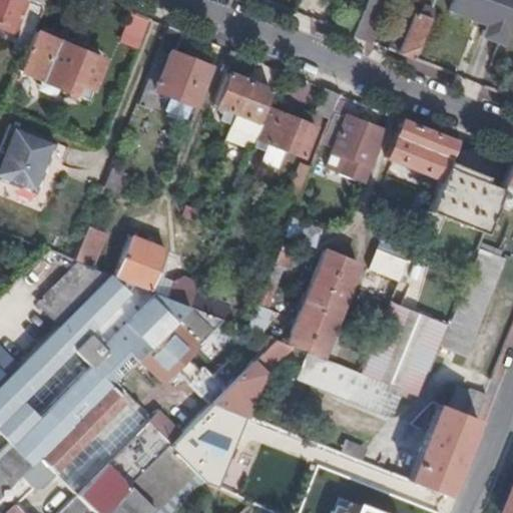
[(47,0),(28,0),(27,2),(20,0),(0,0),(0,23),(16,30),(18,23),(25,25),(33,5),(44,9),(47,0)]
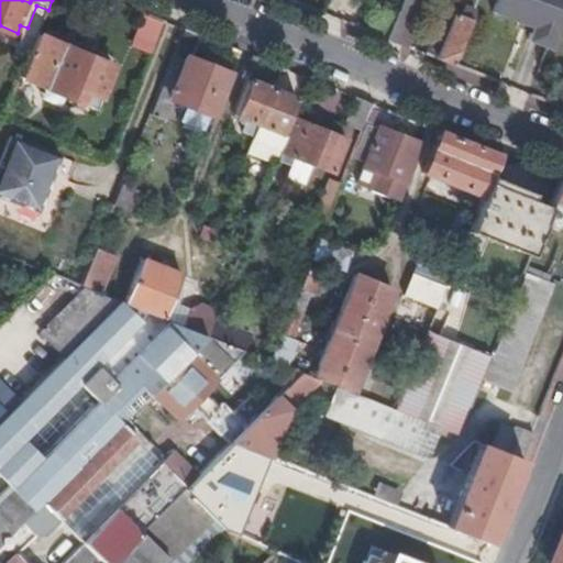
[(422,0),(403,0),(387,41),(405,47),(422,0)]
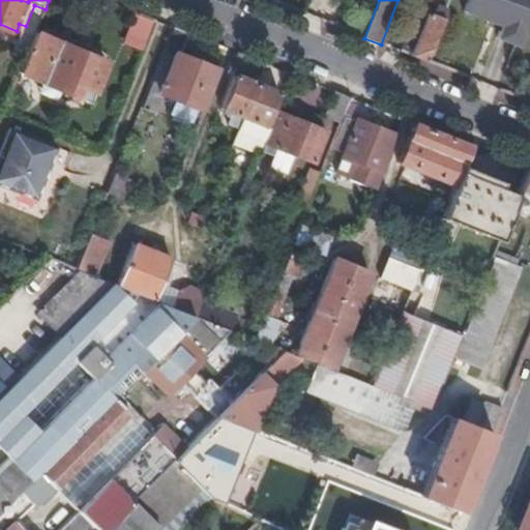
[(427,0),(427,3),(422,1),(414,22),(422,25),(418,34),(411,31),(405,47),(412,50),(410,56),(425,63),(449,0),(427,0)]
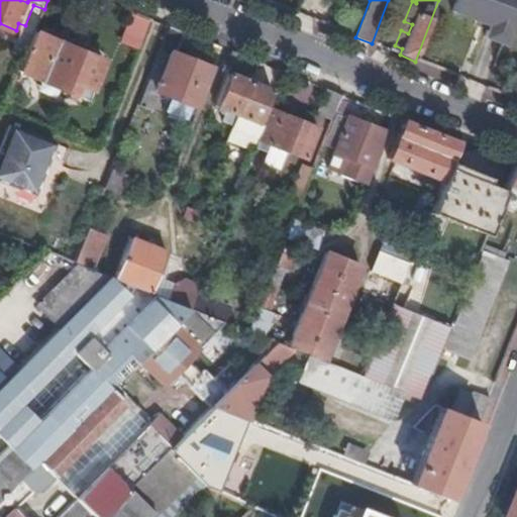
[(516,0),(456,0),(452,12),(476,21),(490,26),(488,30),(485,38),(505,45),(516,13),(516,0)]
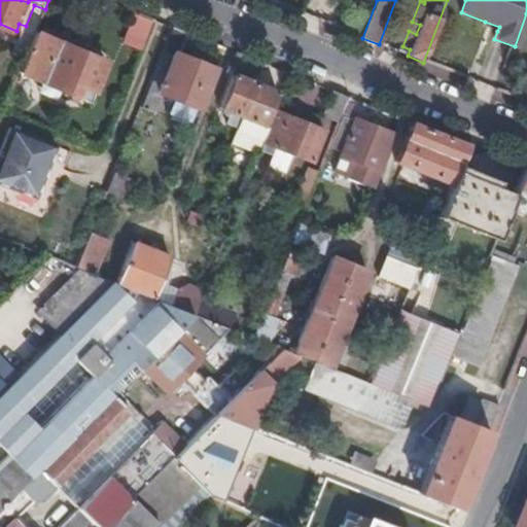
[(140,49),(152,19),(133,10),(120,42),(140,49)]
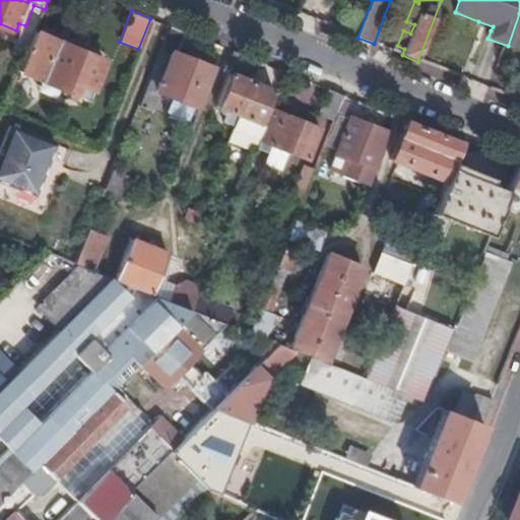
[(493,26),(478,21),(477,25),(491,30),(493,26)]
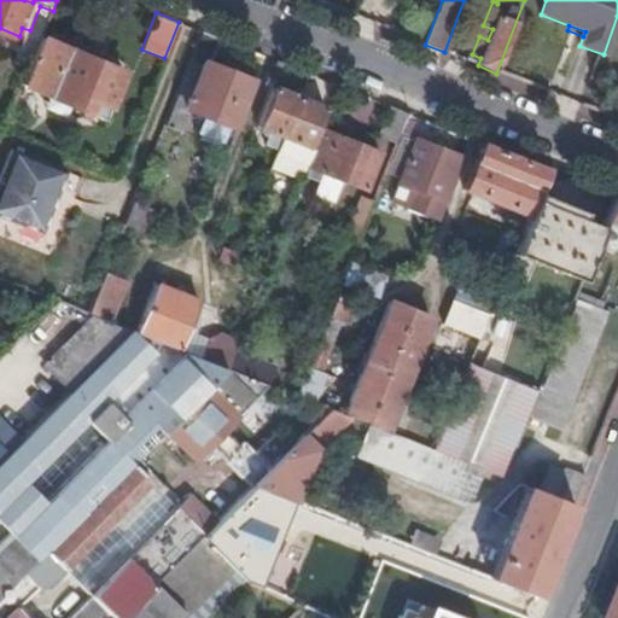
[(221,39),(203,31),(176,101),(182,103),(181,106),(191,110),(196,111),(231,126),(234,127),(258,66),(237,58),(232,71),(211,63),(221,39)]
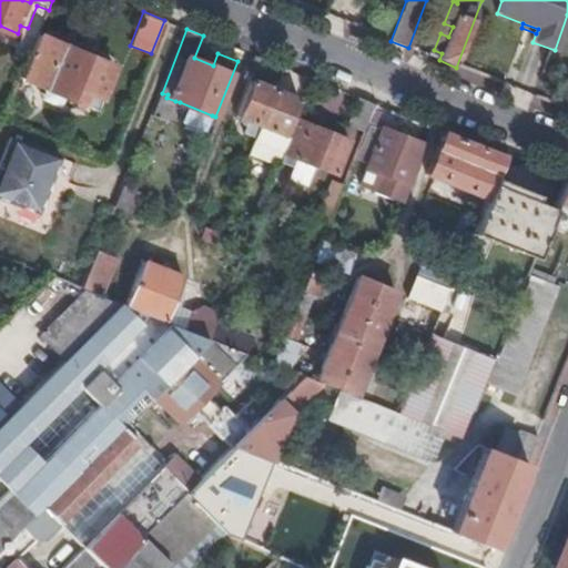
[(117,64),(39,33),(37,39),(26,67),(21,78),(27,79),(73,98),(71,104),(79,108),(82,101),(84,102),(85,100),(100,105),(117,64)]
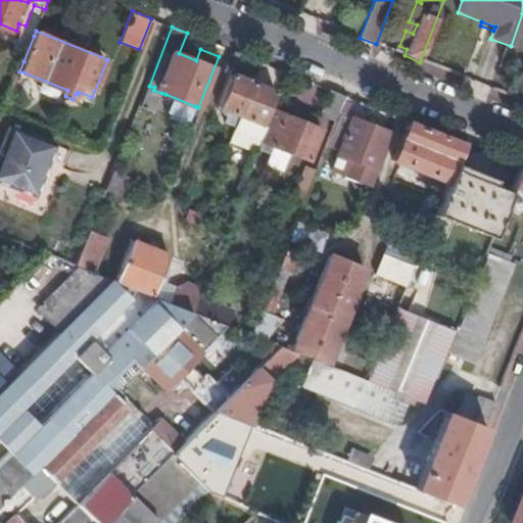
[(24,61),(34,36),(22,32),(14,52),(16,53),(15,58),(24,61)]
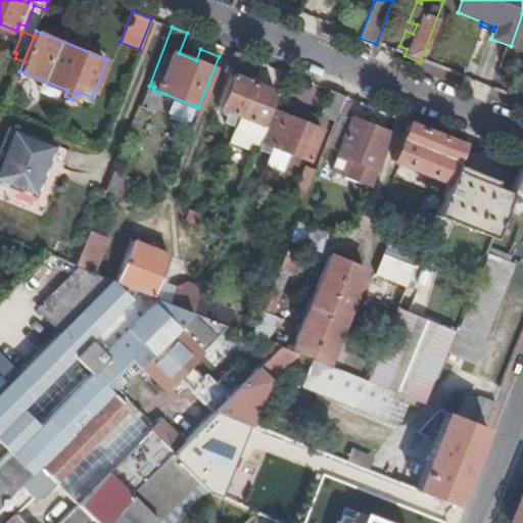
[(18,89),(25,73),(19,72),(13,88),(18,89)]
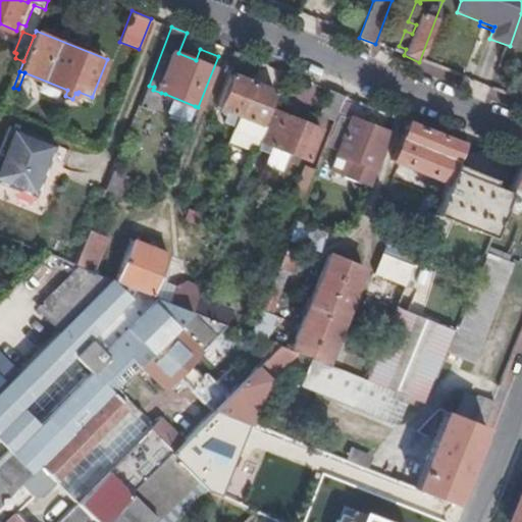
[(219,107),(240,115),(253,83),(231,73),(219,107)]
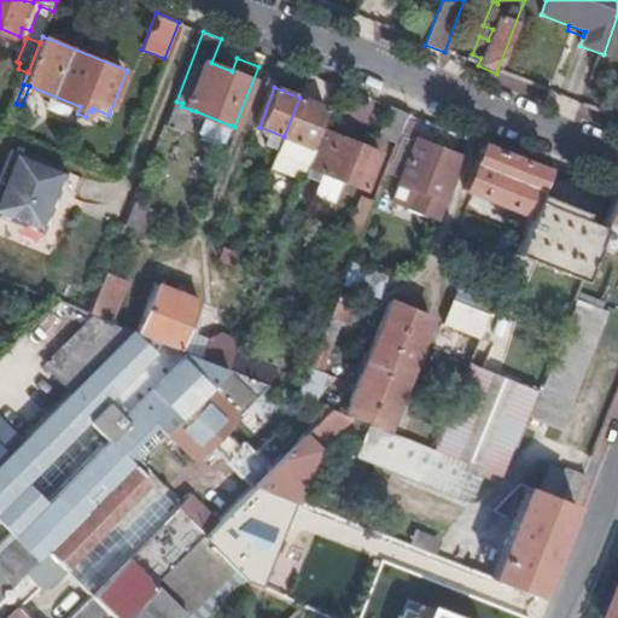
[(299,98),(284,136),(312,147),(327,109),(299,98)]
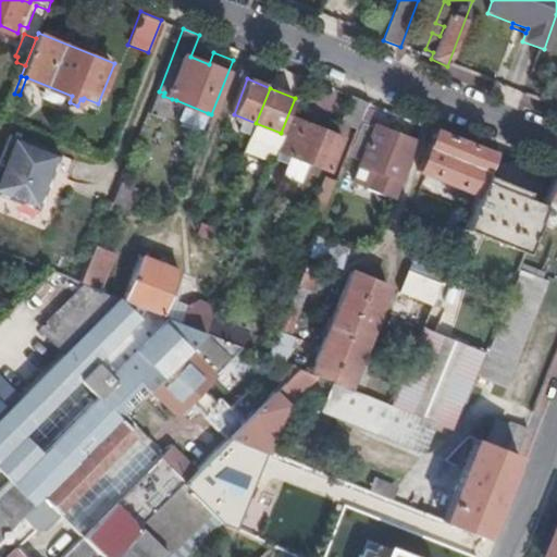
[(164,93),(159,91),(149,115),(163,122),(172,99),(163,96),(164,93)]
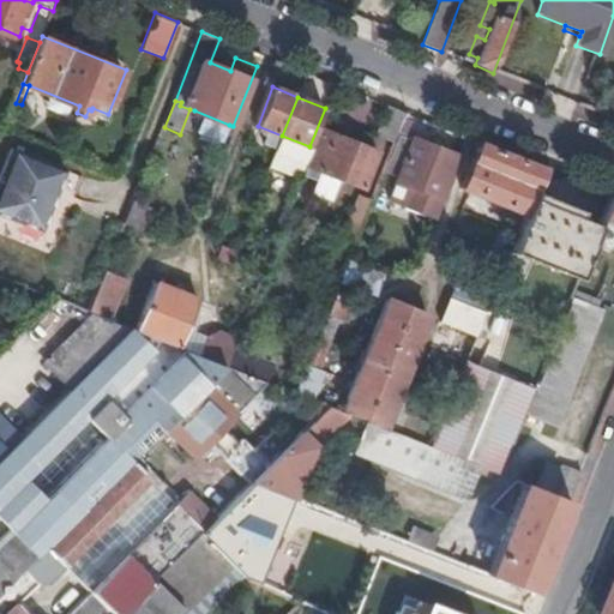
[(407,113),(389,106),(378,134),(396,143),(399,132),(407,113)]
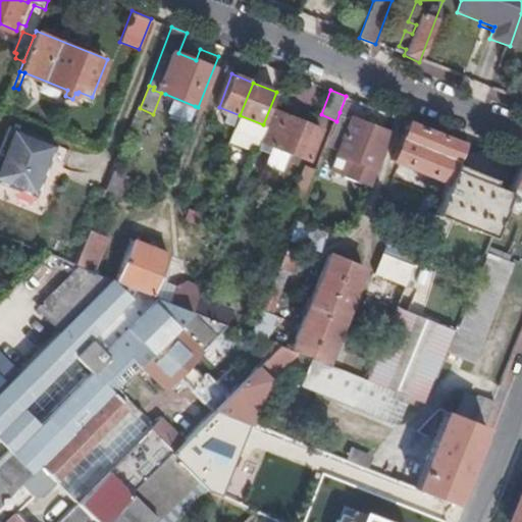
[(190,120),(195,106),(165,94),(163,99),(172,102),(168,111),(190,120)]
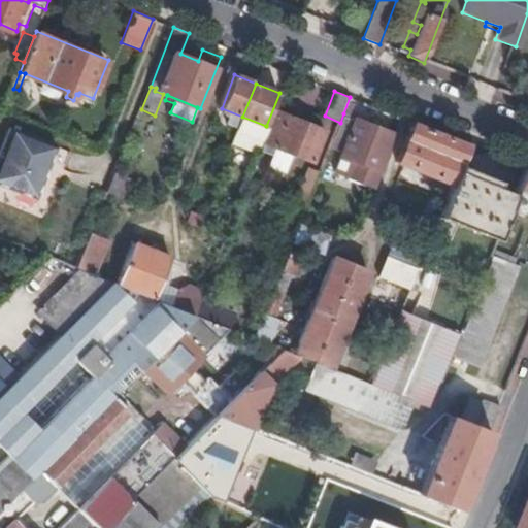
[(275,111),(263,143),(312,163),(325,131),(275,111)]
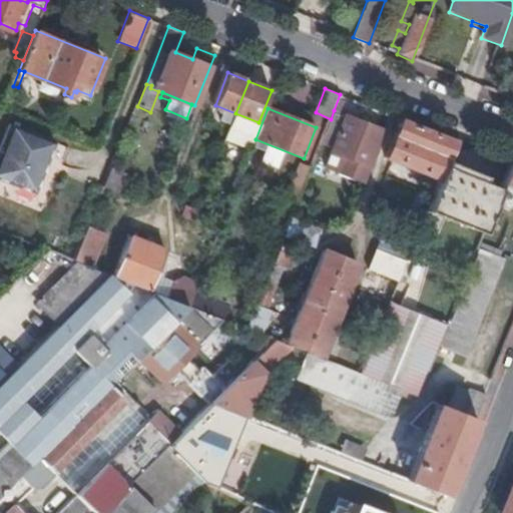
[(334,110),(331,119),(321,145),(344,154),(337,171),(364,182),(384,130),(334,110)]
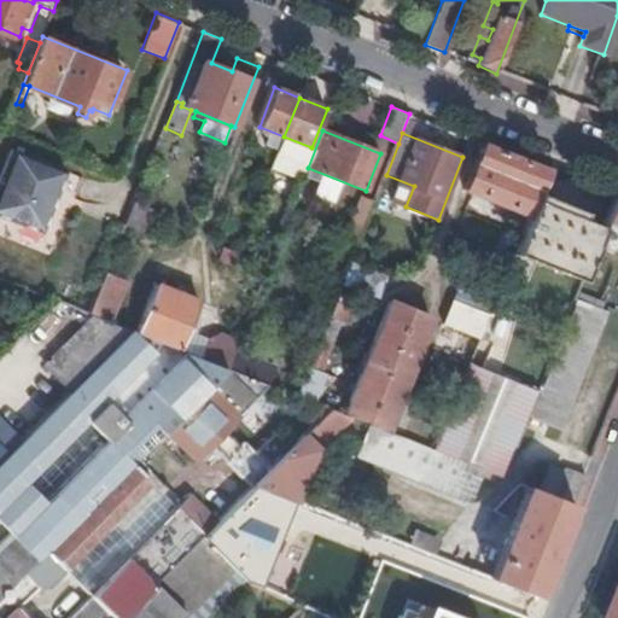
[(548,169),(484,144),(466,190),(529,215),(538,192),(548,169)]
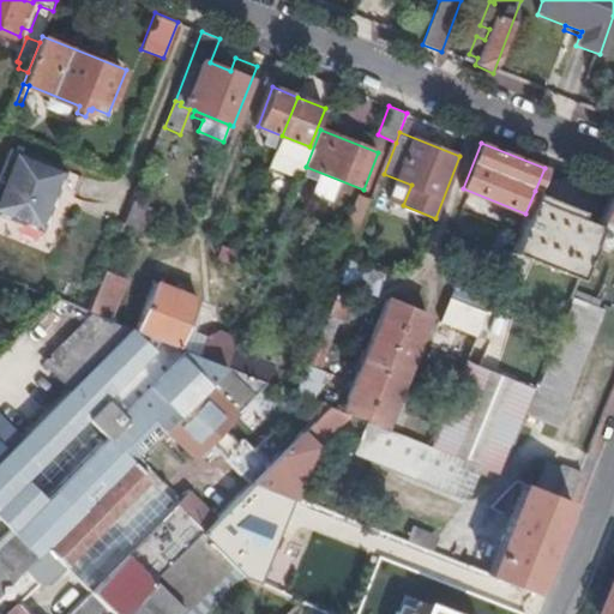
[(68,172),(13,151),(0,185),(0,216),(43,234),(68,172)]
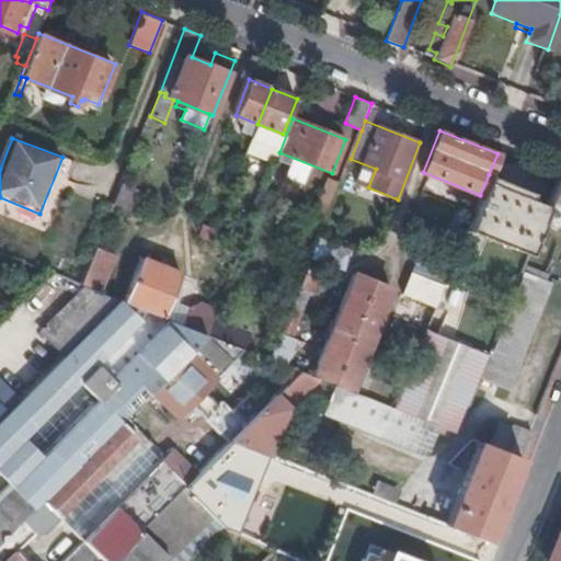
[(489,174),(480,195),(467,230),(529,255),(546,216),(549,206),(529,198),(531,193),(489,174)]
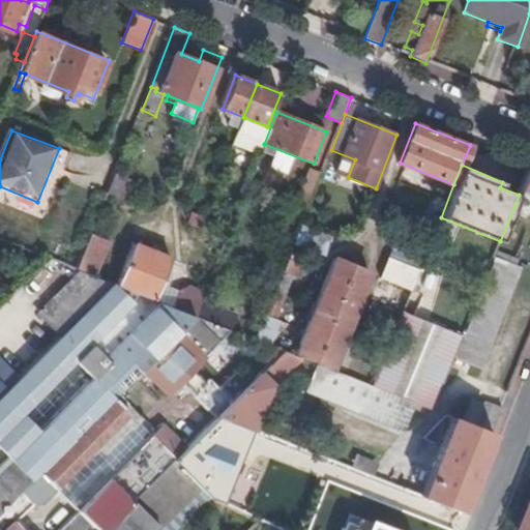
[(529,168),(529,169),(519,195),(516,204),(518,206),(521,208),(524,207),(529,196),(529,168)]
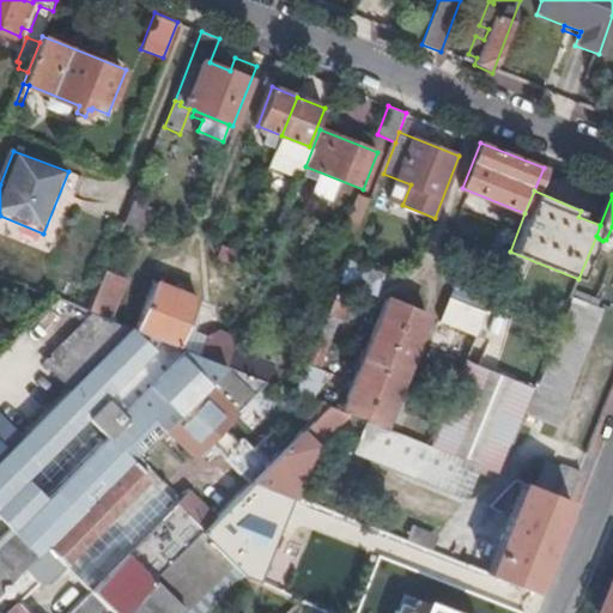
[(141,200),(135,198),(125,225),(141,232),(150,210),(140,205),(141,200)]
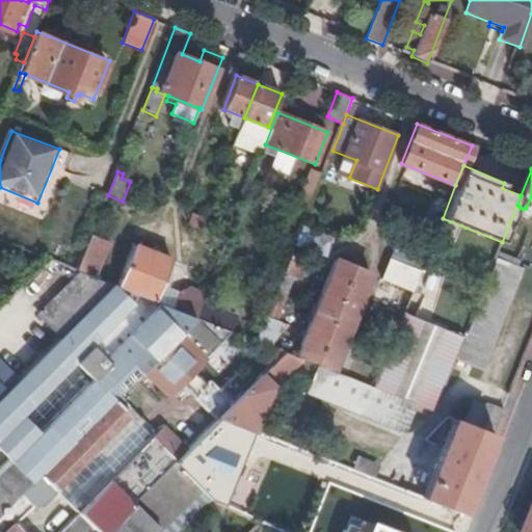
[(406,228),(431,238),(436,224),(411,215),(406,228)]
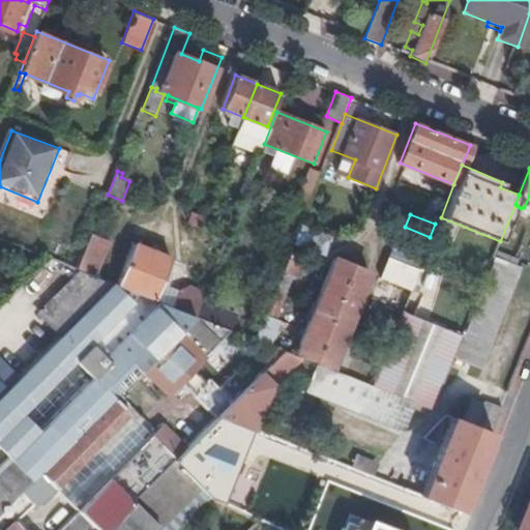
[(109,241),(91,235),(78,269),(95,276),(109,241)]
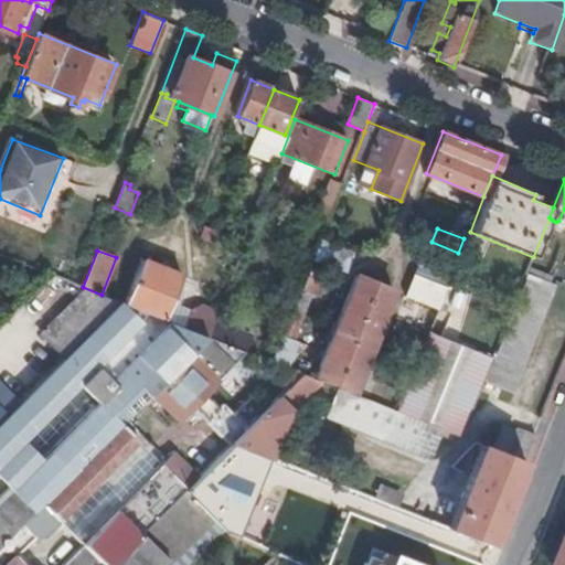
[(126,304),(164,320),(181,277),(167,272),(170,264),(162,262),(160,268),(142,262),(126,304)]
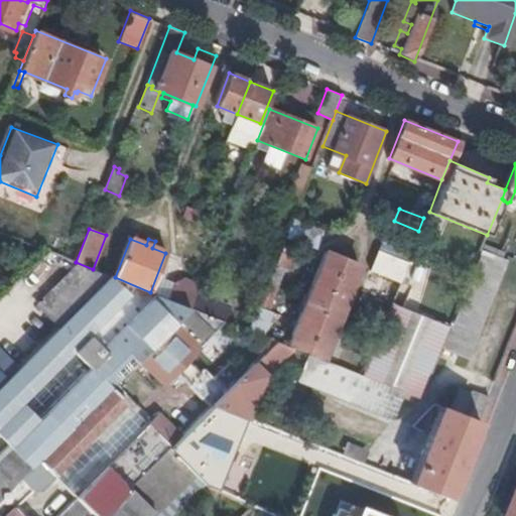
[(508,261),(481,250),(441,348),(468,359),(473,346),(475,347),(508,261)]
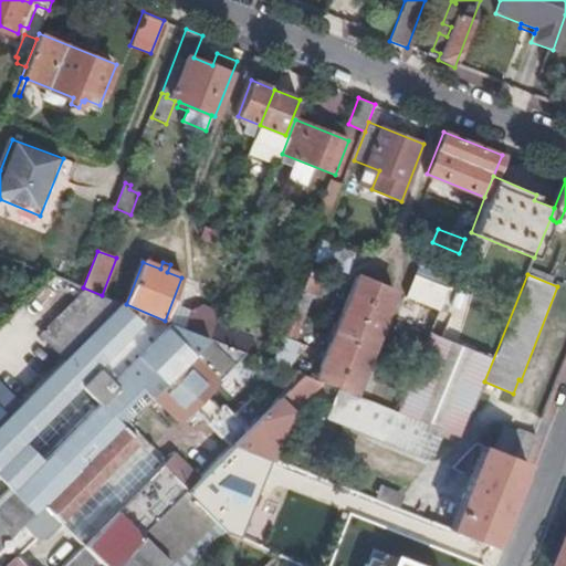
[(322,383),(354,396),(396,291),(358,275),(315,380),(322,383)]
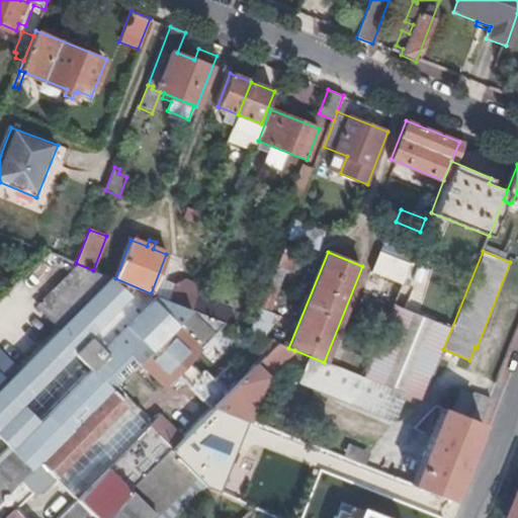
[(401,283),(409,264),(380,252),(372,272),(401,283)]
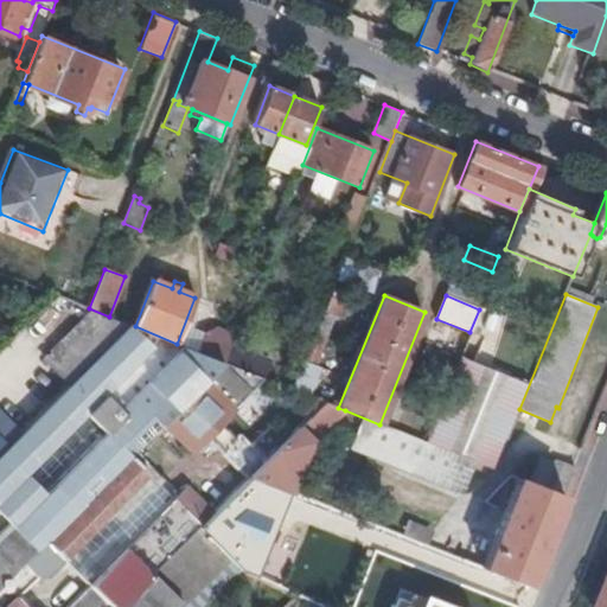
[(165,425),(225,363),(224,363),(177,344),(135,326),(129,325),(10,446),(0,454),(0,511),(12,523),(14,526),(0,540),(0,588),(25,564),(132,458),(165,425)]
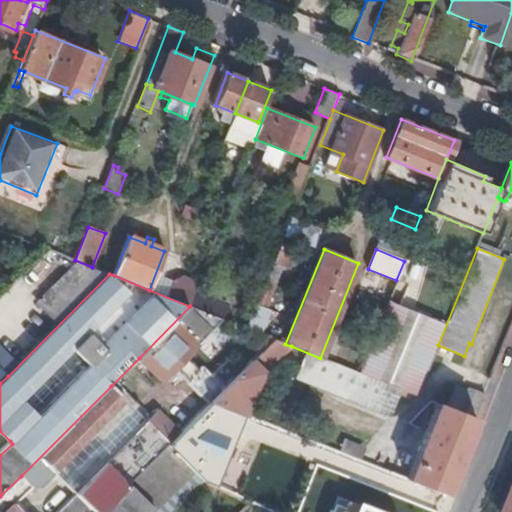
[(222,319),(190,306),(139,358),(163,381),(166,378),(170,381),(179,373),(210,403),(212,402),(242,372),(229,360),(213,376),(203,368),(199,372),(186,359),(222,319)]
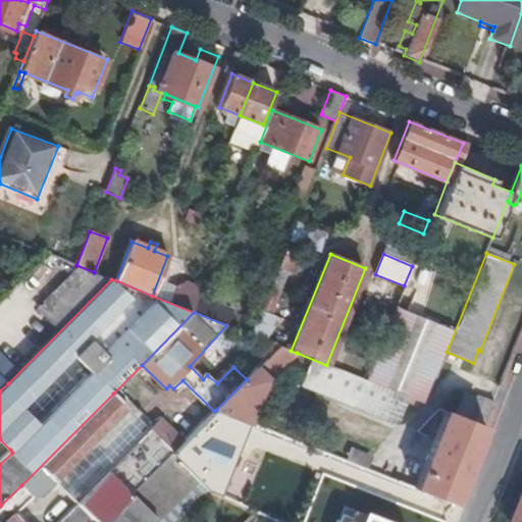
[(297,353),(291,351),(280,347),(247,379),(216,410),(248,422),(252,424),(258,411),(260,411),(264,404),(261,402),(269,382),(297,353)]
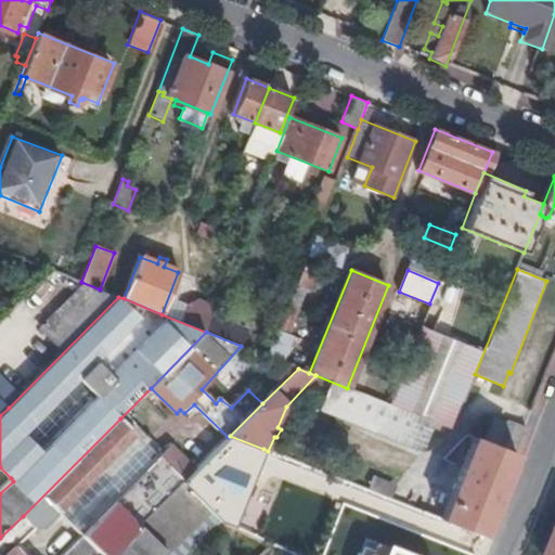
[(0,415),(9,408),(0,398),(0,415)]
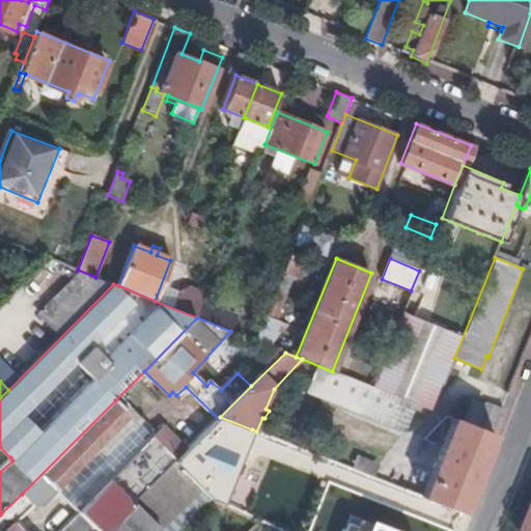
[(130,416),(115,400),(22,494),(36,508),(130,416)]
